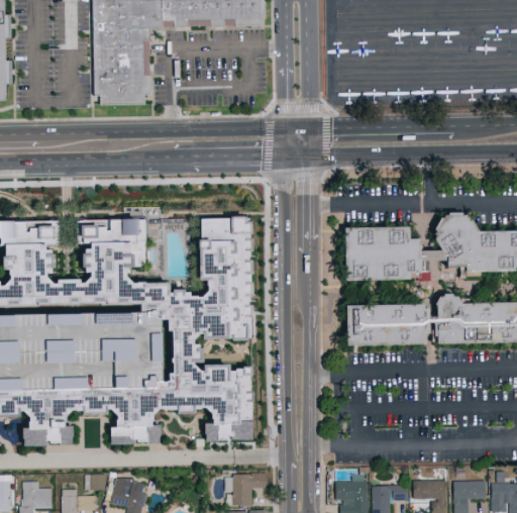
[(91,0),(93,93),(101,93),(101,101),(144,100),(144,90),(151,90),(149,27),(264,24),(262,0),(91,0)]
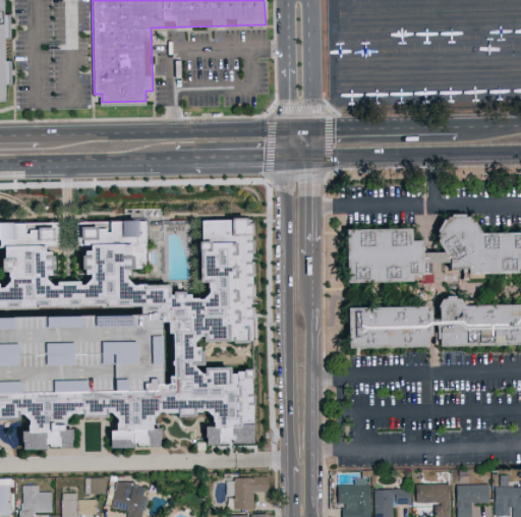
[(474,217),(485,233),(507,232),(520,231),(520,274),(507,274),(474,274),(474,267),(453,269),(453,257),(446,243),(444,239),(442,237),(444,227),(445,225),(451,219),(455,215),(467,215),(474,217)]
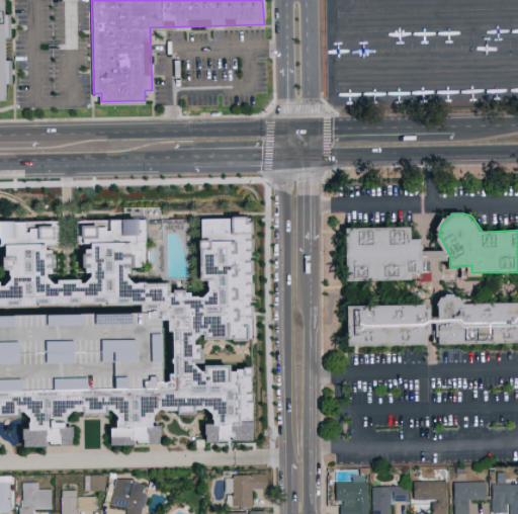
[(164,236),(170,240),(176,235),(182,240),(197,256),(206,265),(200,269),(207,276),(207,285),(218,285),(218,302),(218,363),(219,396),(198,396),(163,396),(163,363),(162,326),(137,326),(86,325),(86,303),(86,241),(86,227),(136,226),(154,226),(156,235),(164,236)]
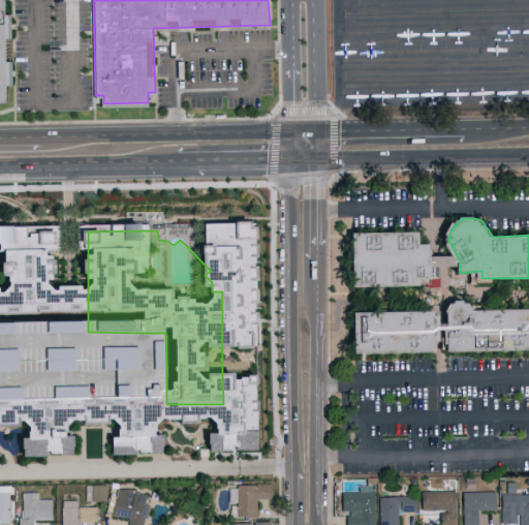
[(390,286),(354,287),(353,244),(353,233),(390,232),(421,232),(421,243),(426,243),(433,244),(433,278),(422,279),(422,285),(390,286)]
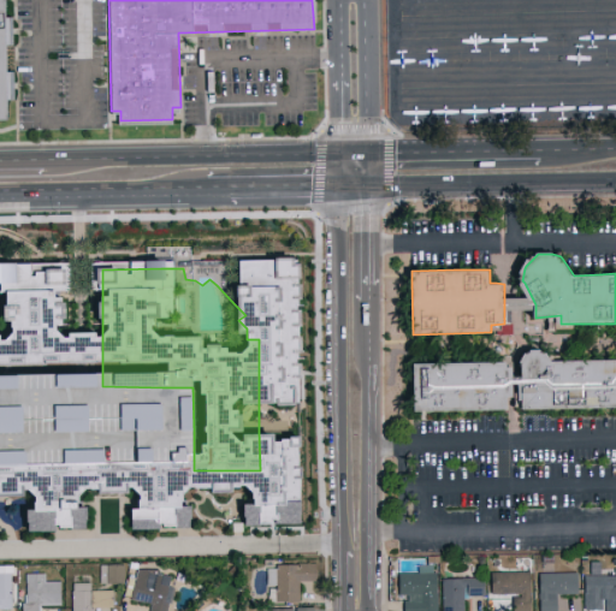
[(66,360),(66,381),(21,383),(22,368),(16,368),(0,368),(0,309),(16,309),(65,307),(66,360)]
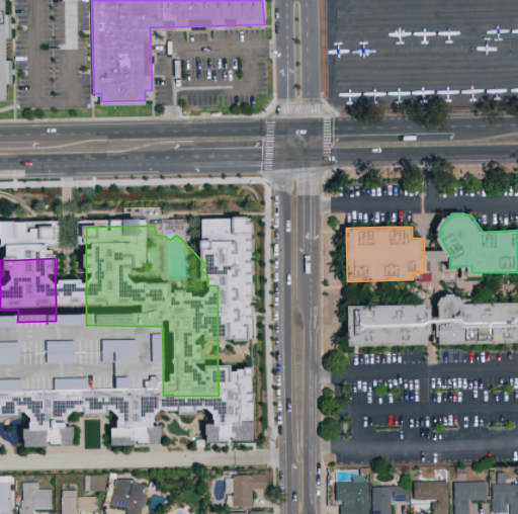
[(462,300),(465,304),(505,303),(517,302),(517,343),(505,343),(443,345),(440,345),(441,335),(429,335),(429,345),(382,346),(348,347),(348,306),(381,306),(427,306),(426,309),(431,309),(432,317),(440,316),(440,303),(442,300),(443,297),(446,295),(454,295),(461,297),(462,300)]
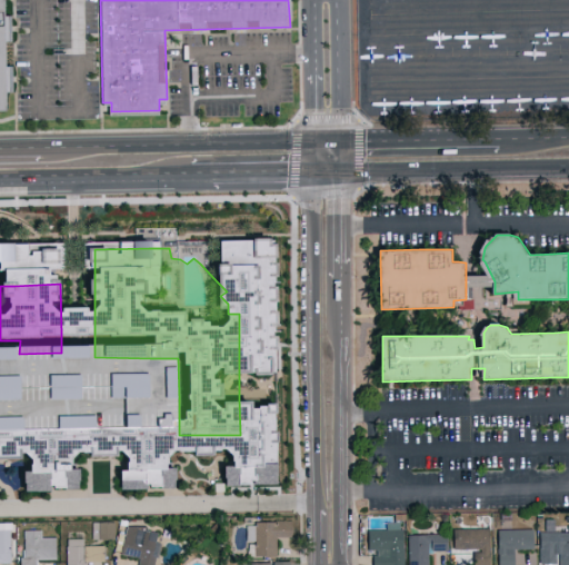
[(160,364),(160,390),(150,390),(110,389),(109,366),(150,364),(160,364)]
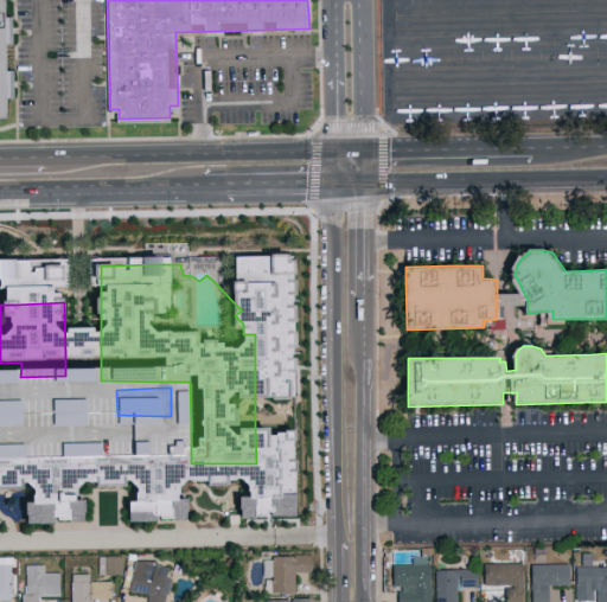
[(310,549),(268,550),(268,587),(293,587),(293,567),(310,567),(310,549)]
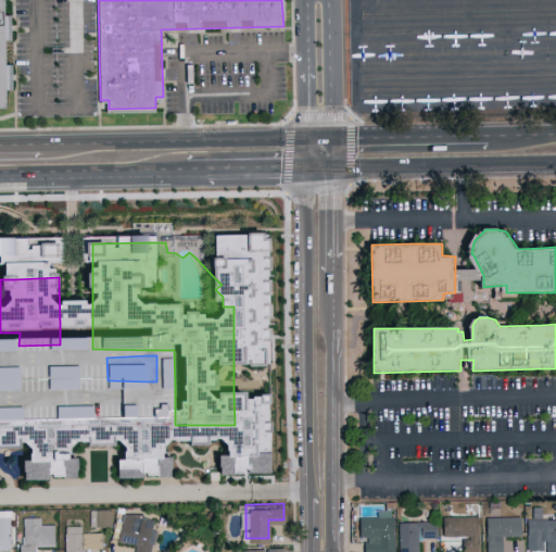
[(0,544),(10,546),(9,505),(0,504),(0,544)]
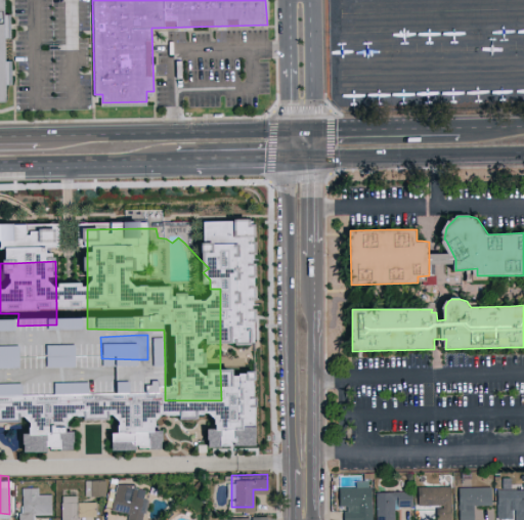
[(104,476),(89,475),(89,491),(104,491),(104,476)]
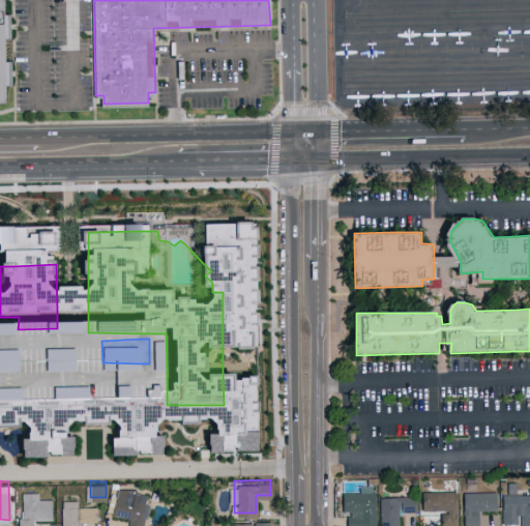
[(112,512),(128,515),(126,525),(129,525),(142,525),(147,500),(143,499),(145,490),(116,485),(112,512)]
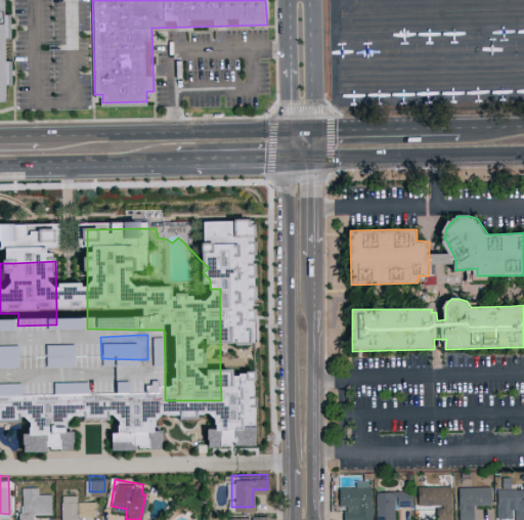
[(448,481),(416,481),(416,502),(435,501),(436,519),(449,518),(448,481)]
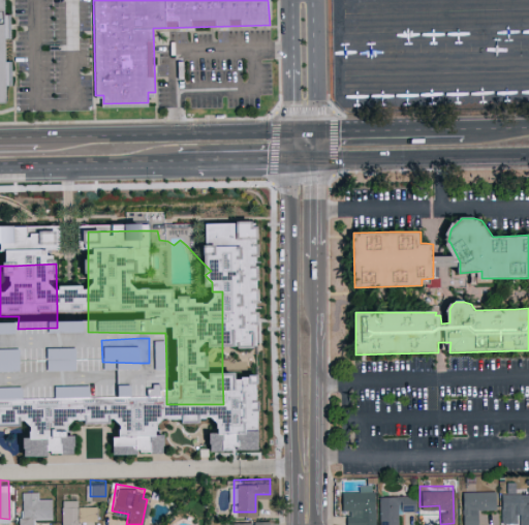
[(345,524),(374,523),(373,487),(339,488),(340,506),(344,506),(345,524)]
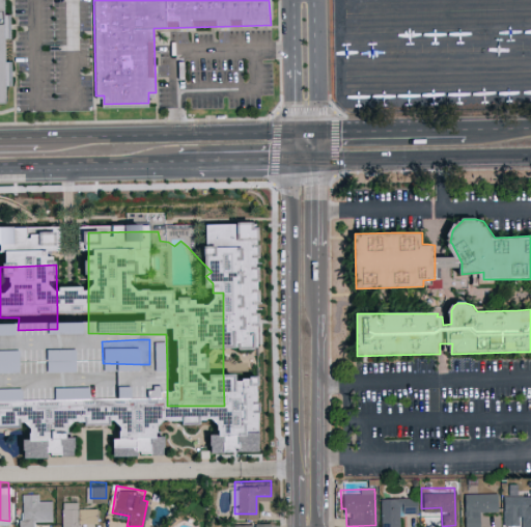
[(496,489),(463,490),(464,526),(479,525),(478,507),(496,507),(496,489)]
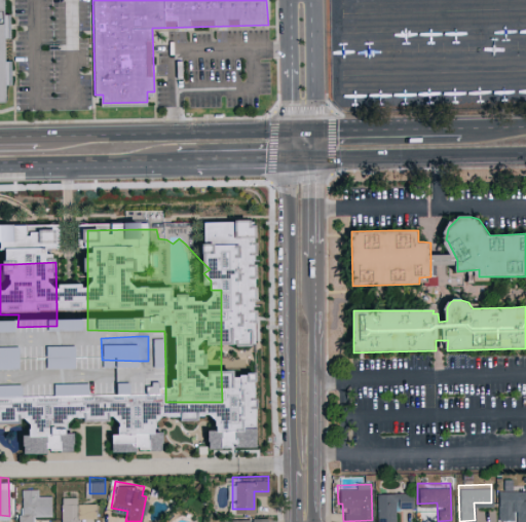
[(21,485),(36,485),(36,492),(49,491),(49,511),(32,512),(32,521),(17,521),(17,510),(21,509),(21,485)]
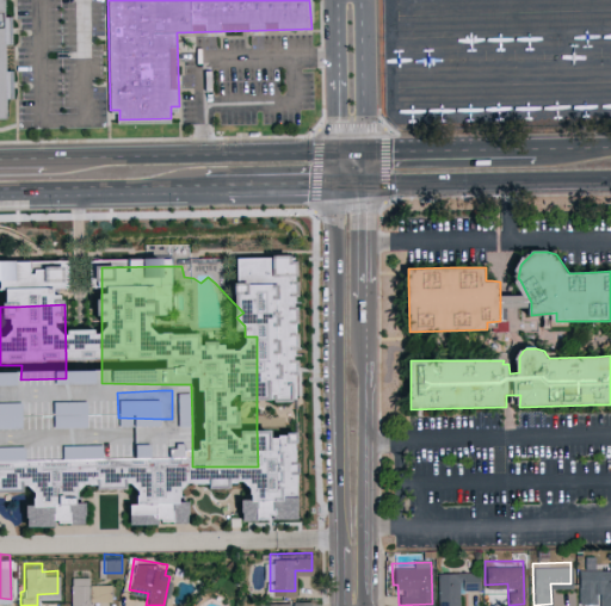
[(610,603),(610,564),(576,564),(576,583),(598,583),(598,603),(610,603)]
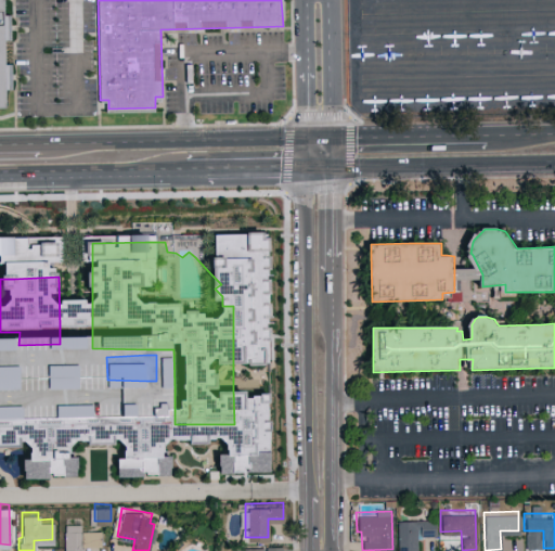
[(399,550),(416,550),(415,534),(435,533),(435,515),(396,516),(397,550),(399,550)]
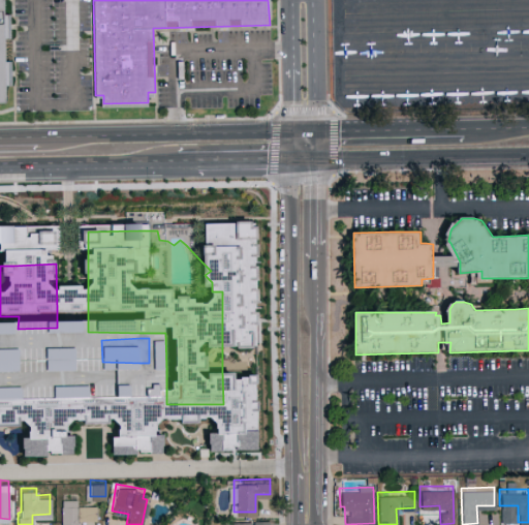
[(64,497),(64,503),(63,503),(63,524),(82,524),(82,518),(98,518),(98,503),(79,503),(79,497),(64,497)]
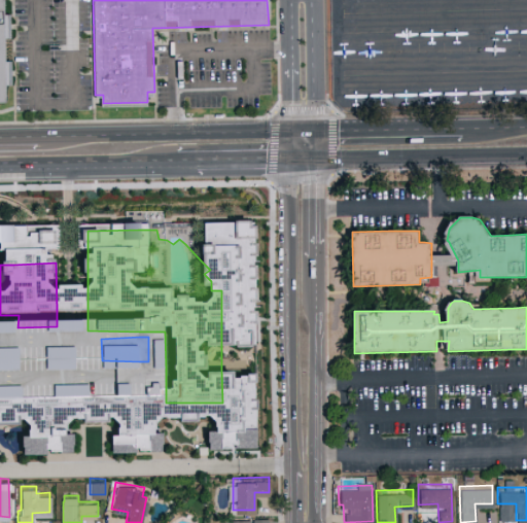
[(267,522),(267,514),(252,515),(251,522),(267,522)]
